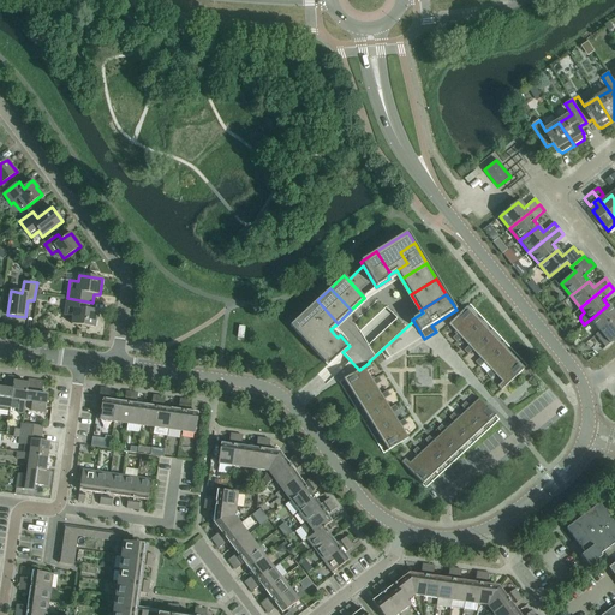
[(93,303),(67,298),(65,315),(73,316),(72,324),(95,328),(97,311),(91,310),(93,303)]
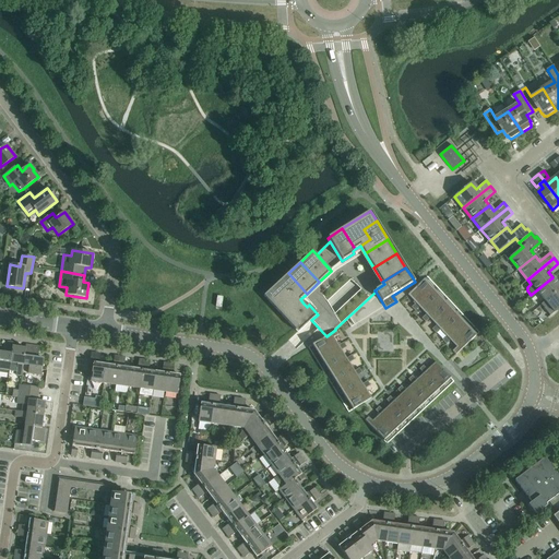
[(292,290),(300,299),(307,294),(288,273),(272,288),(282,299),(292,290)]
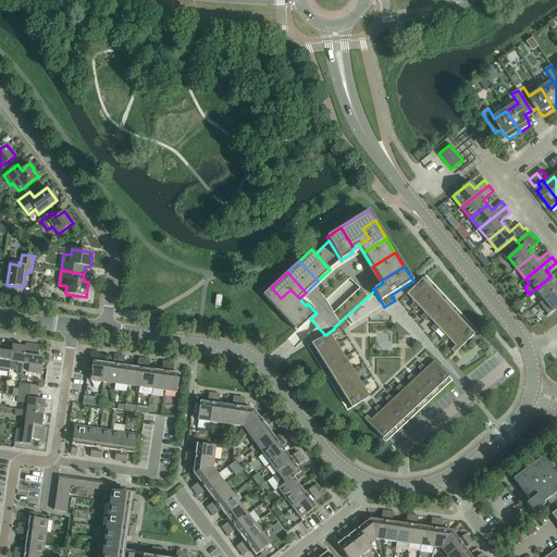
[(556,280),(555,282),(551,276),(534,289),(543,300),(556,288),(556,280)]
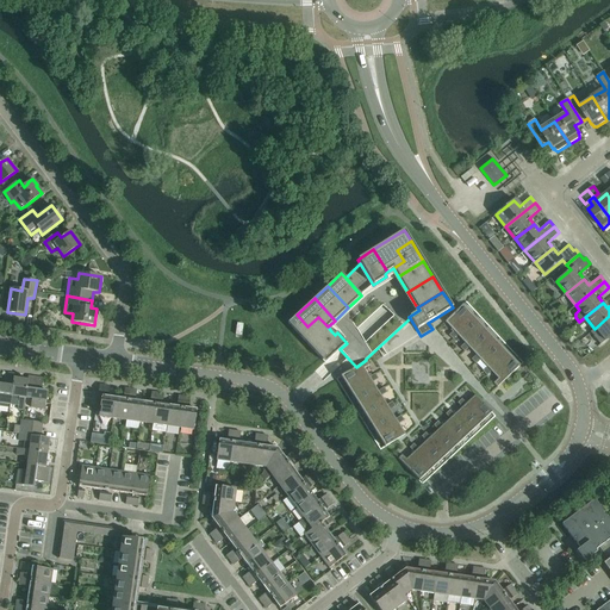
[(444,322),(456,335),(474,318),(462,305),(444,322)]
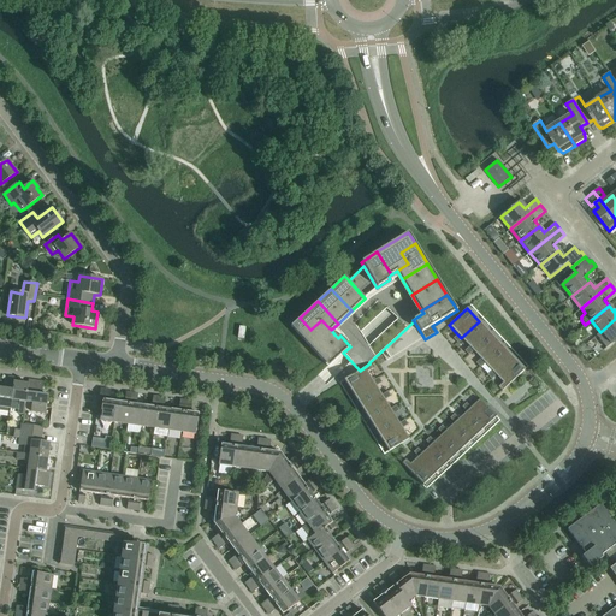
[(315,353),(335,335),(331,330),(321,320),(311,330),(300,318),(290,326),(315,353)]
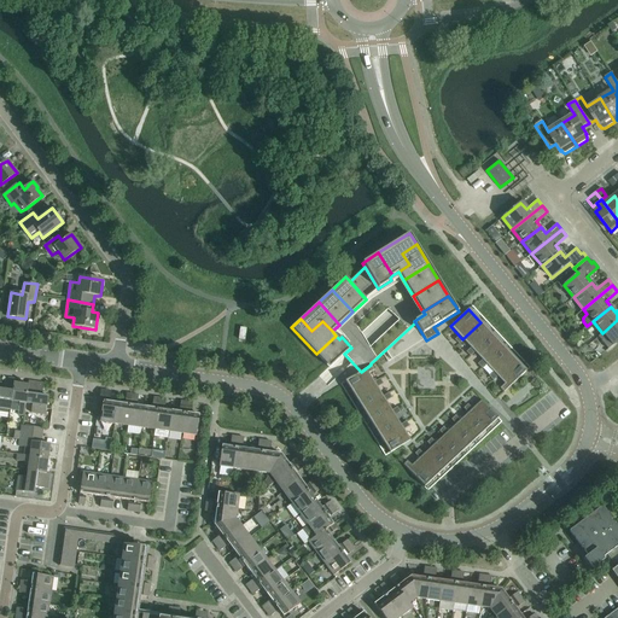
[(617,320),(602,333),(612,345),(617,340),(617,320)]
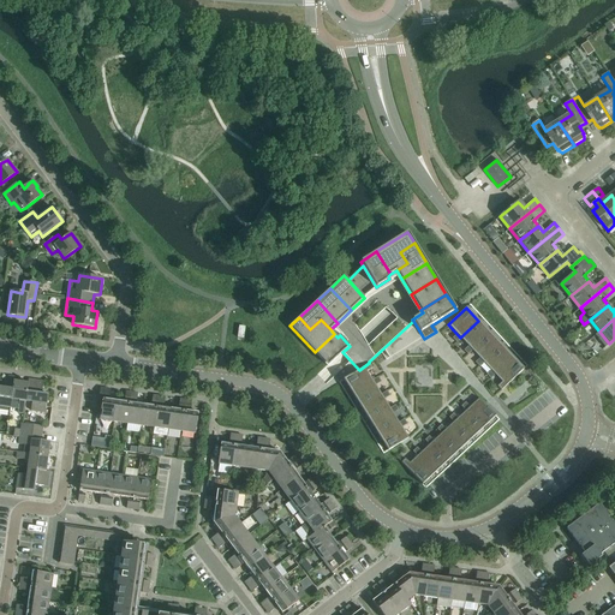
[(471,350),(489,333),(478,321),(460,338),(471,350)]
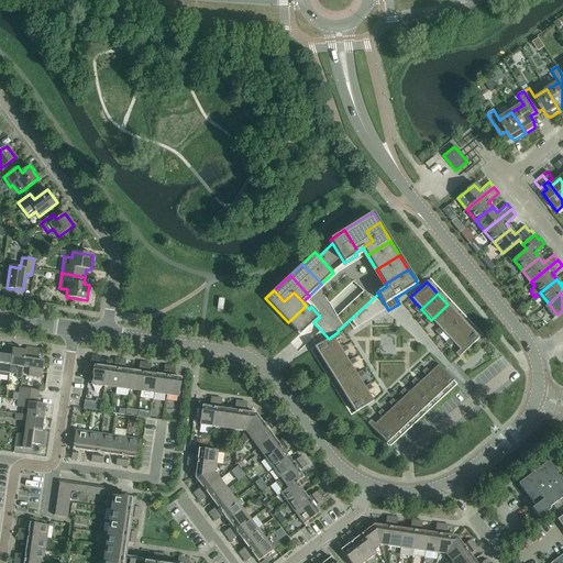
[(431,320),(432,320),(442,331),(459,316),(448,305),(431,320)]
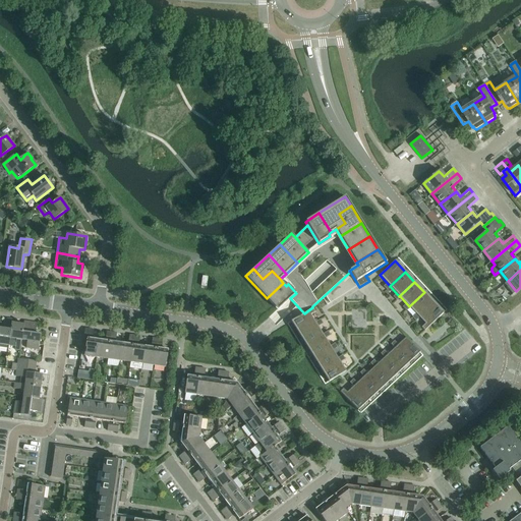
[(286,286),(283,283),(267,298),(278,310),(290,298),(296,293),(288,284),(286,286)]
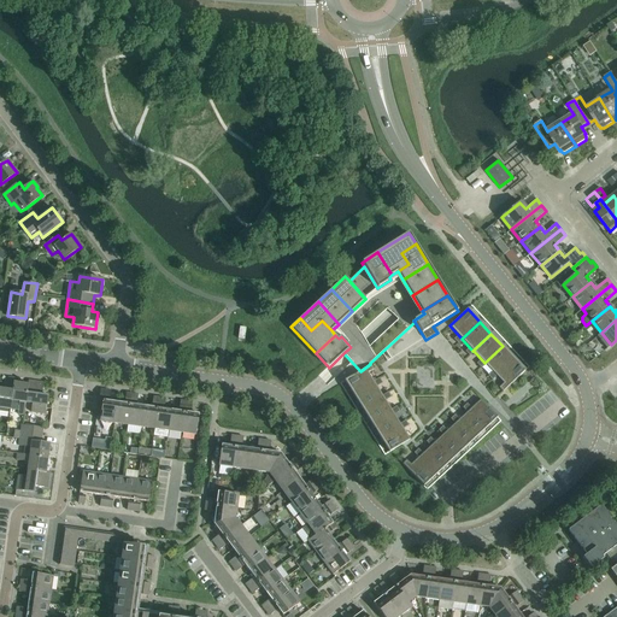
[(485,363),(495,375),(513,358),(503,346),(485,363)]
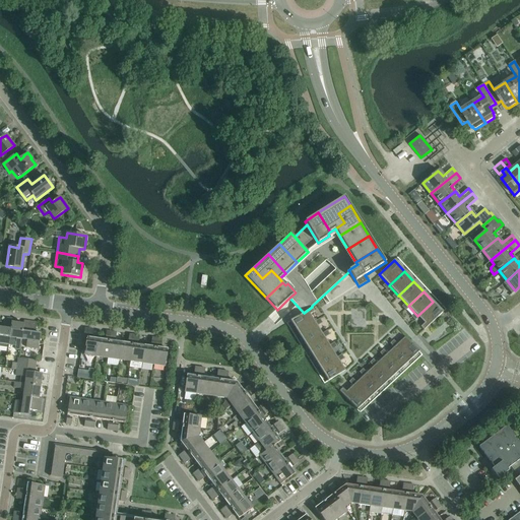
[(417,316),(425,323),(428,326),(443,312),(433,302),(417,316)]
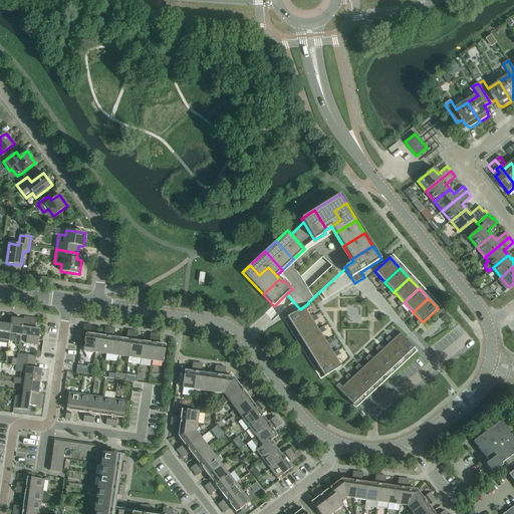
[(311,318),(306,310),(304,307),(287,317),(294,329),(311,318)]
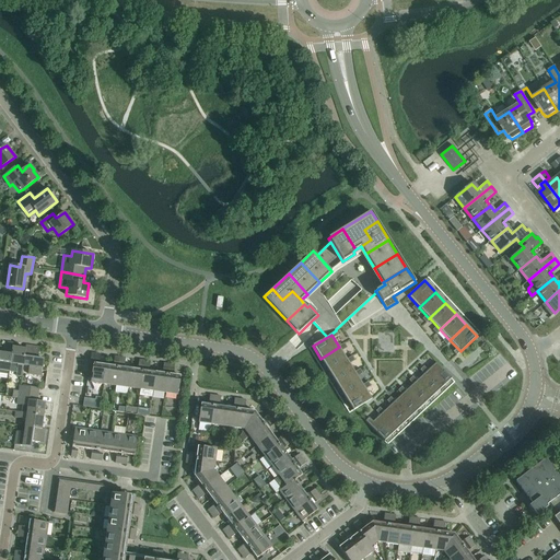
[(0,352),(0,373),(8,375),(8,371),(9,372),(10,363),(12,347),(13,343),(8,342),(6,354),(0,352)]
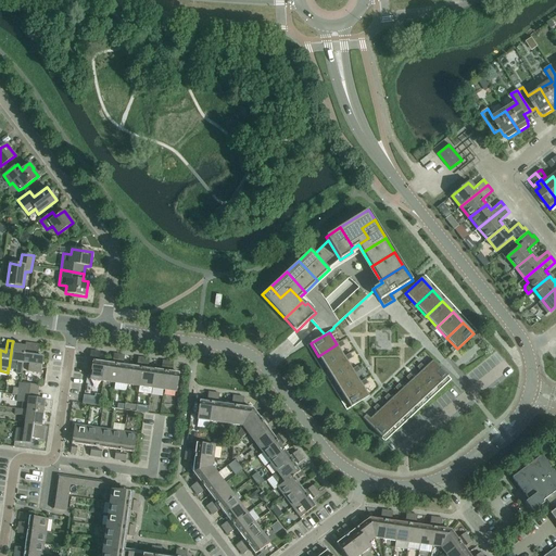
[(25,343),(25,346),(23,363),(28,364),(27,371),(41,374),(43,357),(37,356),(39,345),(25,343)]
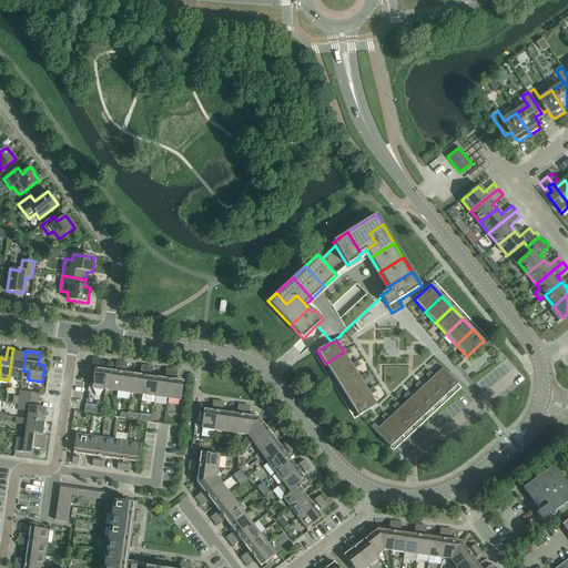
[(26,354),(12,352),(10,368),(9,377),(17,378),(16,382),(22,383),(23,371),(26,354)]
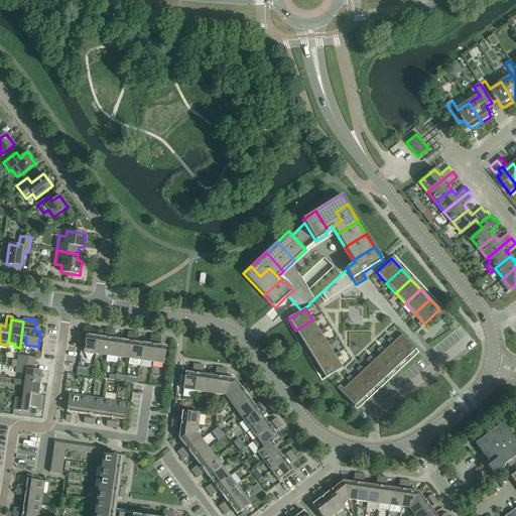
[(320,332),(319,331),(312,319),(295,331),(303,343),(320,332)]
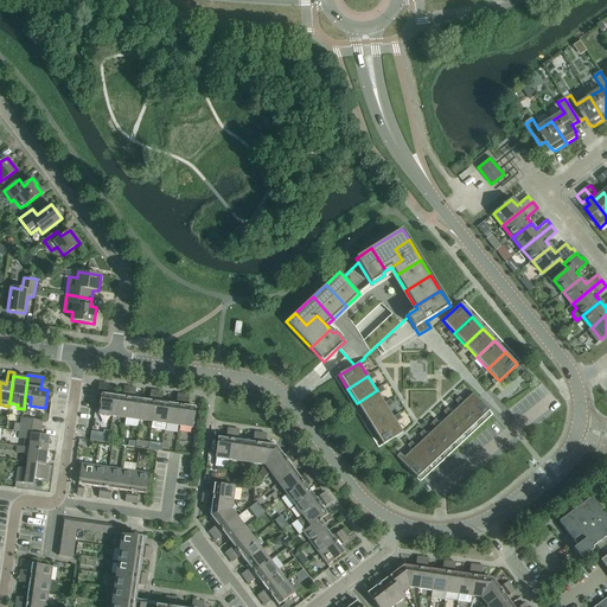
[(385,404),(377,390),(357,403),(365,417),(385,404)]
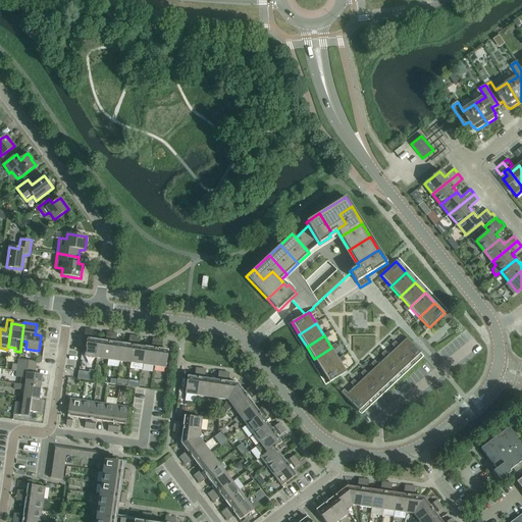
[(96,358),(99,341),(87,338),(85,357),(96,358)]
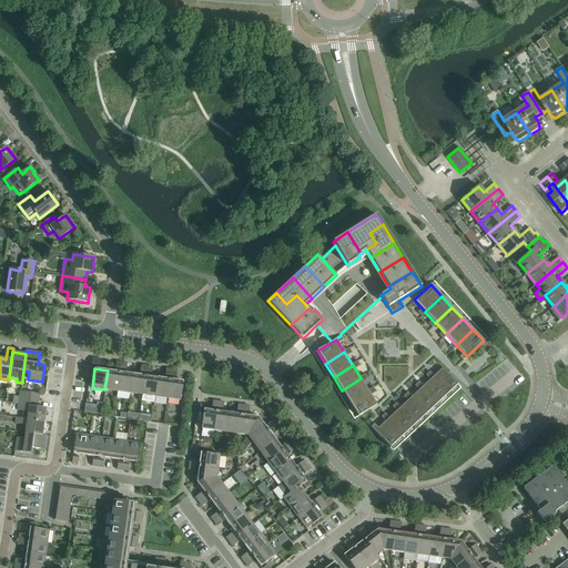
[(443,368),(430,378),(446,395),(458,384),(443,368)]
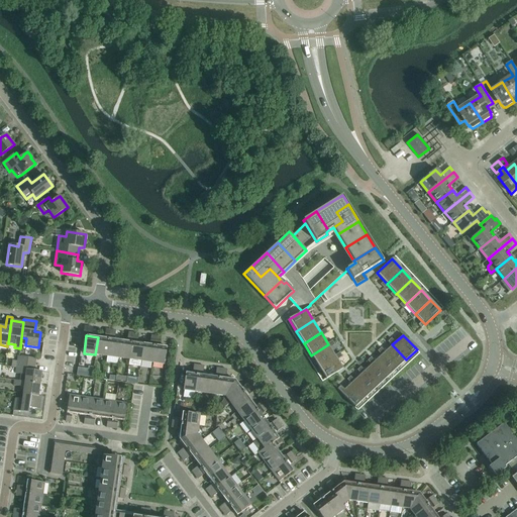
[(109,339),(98,337),(95,354),(106,356),(109,339)]
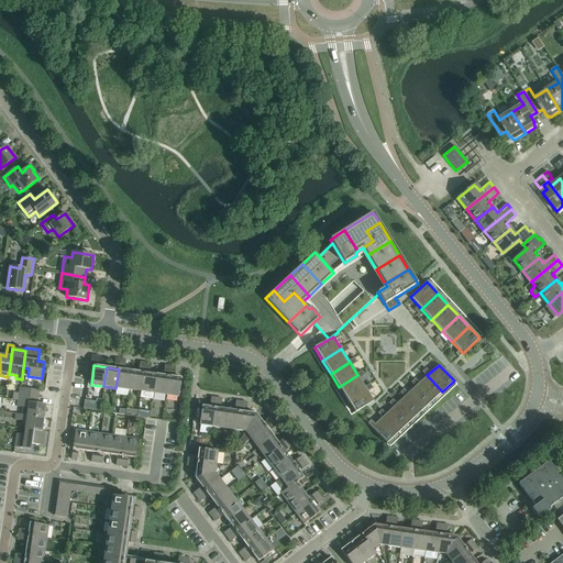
[(131,371),(119,370),(116,388),(129,390),(131,371)]
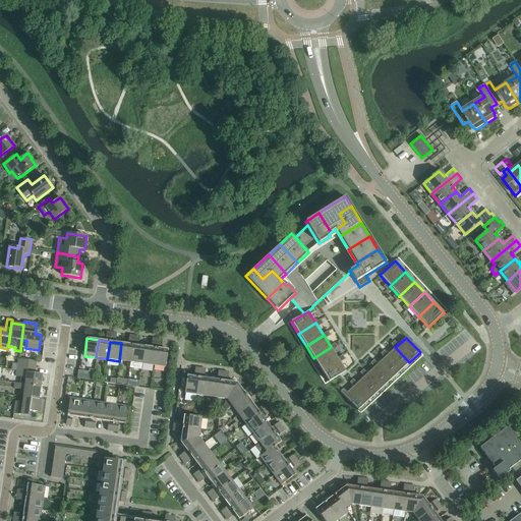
[(121,343),(119,361),(130,362),(133,345),(121,343)]
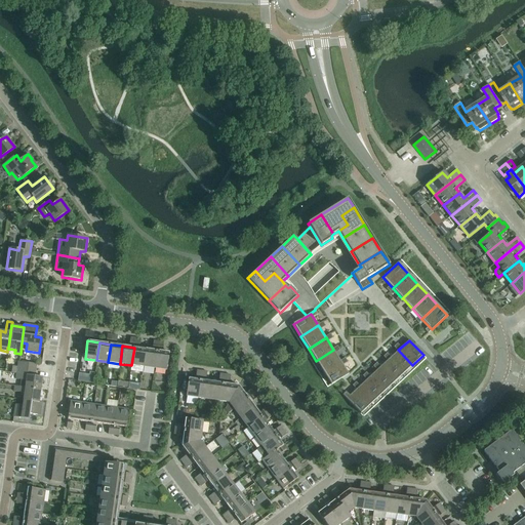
[(134,348),(131,365),(143,367),(146,349),(134,348)]
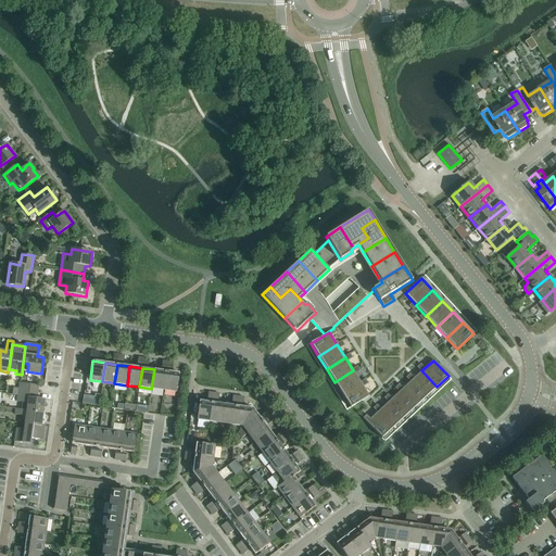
[(154,369),(151,389),(164,390),(166,371),(154,369)]
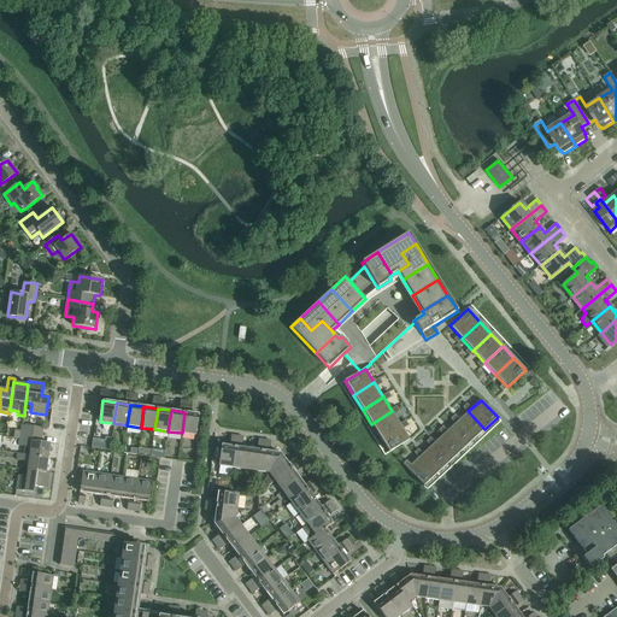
[(400,425),(392,411),(371,424),(380,438),(400,425)]
